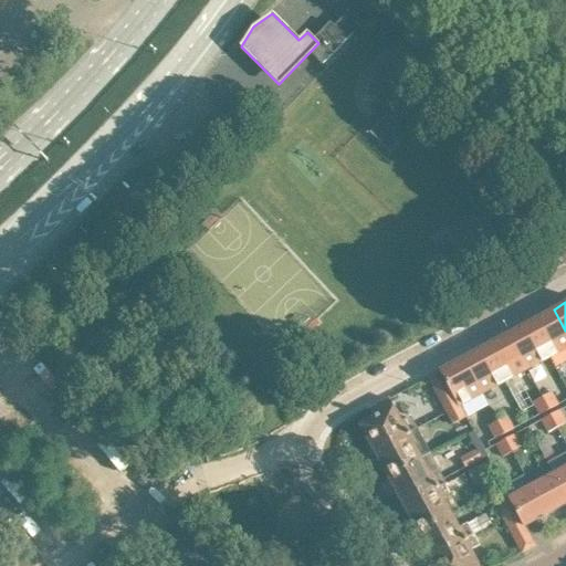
[(565,348),(565,331),(554,310),(531,322),(551,357),(565,348)]
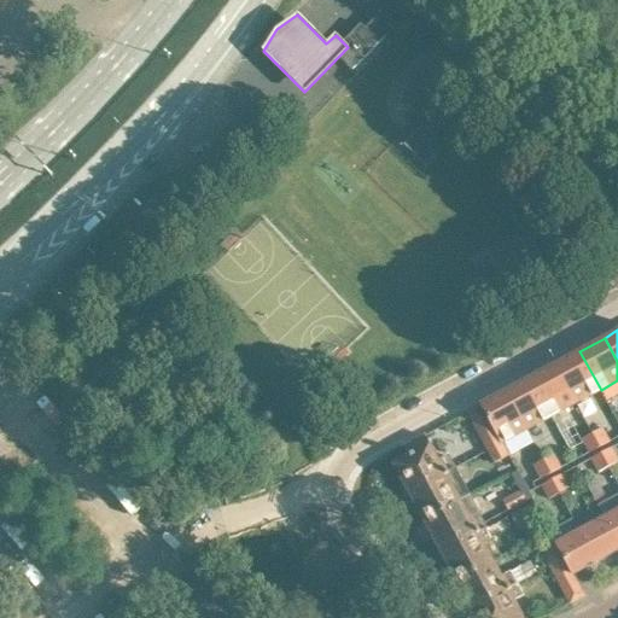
[(601,390),(579,351),(555,365),(576,403),(601,390)]
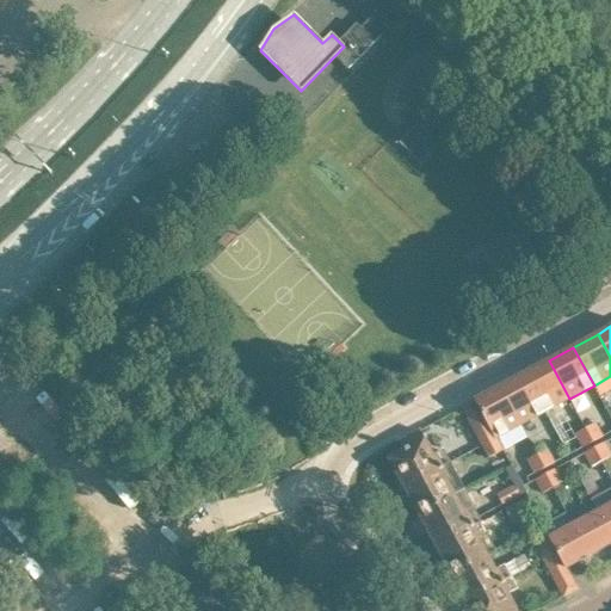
[(569,399),(549,360),(524,374),(544,412),(569,399)]
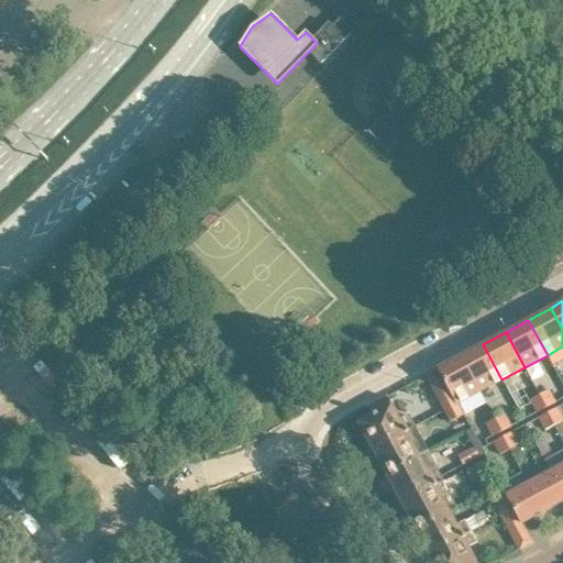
[(501,379),(483,344),(460,356),(478,393),(501,379)]
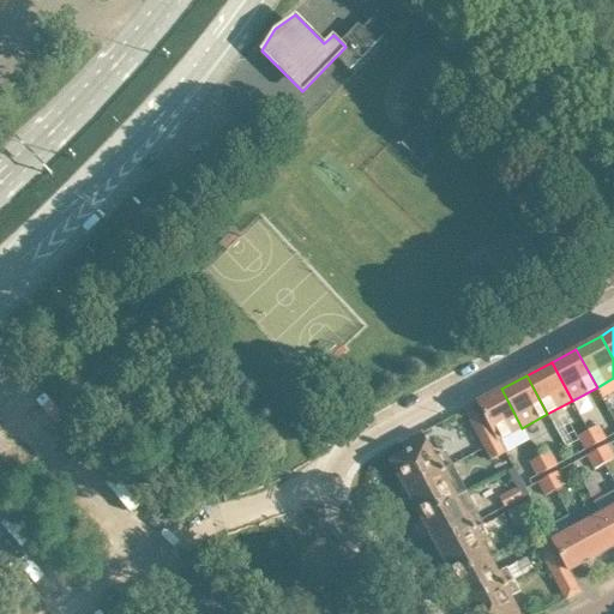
[(522,428),(501,389),(477,402),(497,438),(499,440),(522,428)]
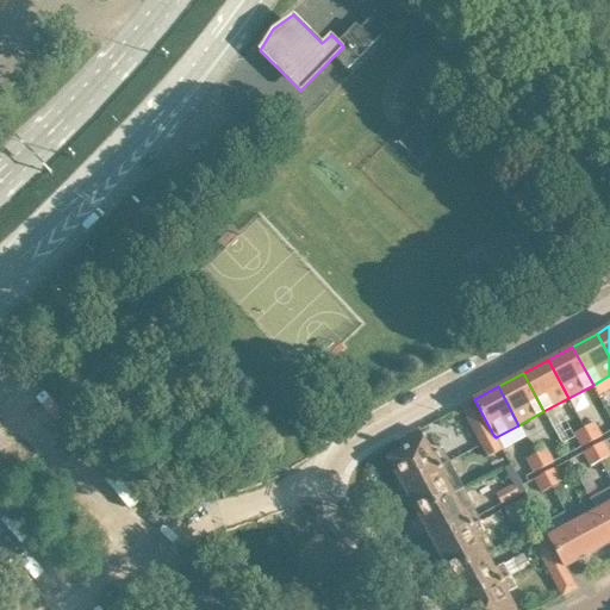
[(474,399),(460,408),(462,410),(483,448),(491,444),(487,439),(493,435),(474,399)]
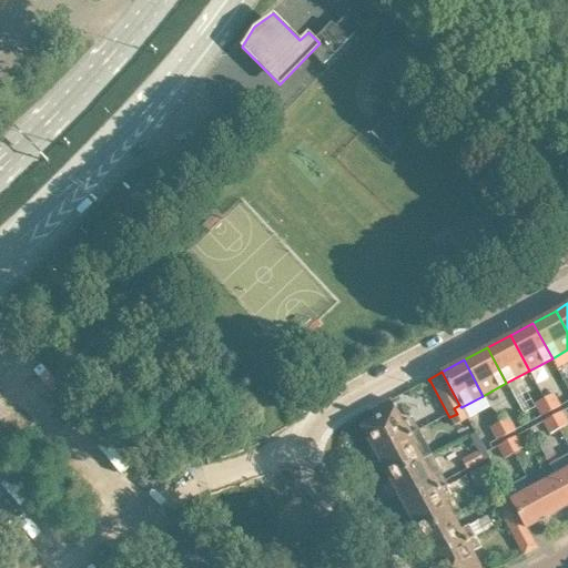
[(553,375),(536,383),(543,396),(559,388),(553,375)]
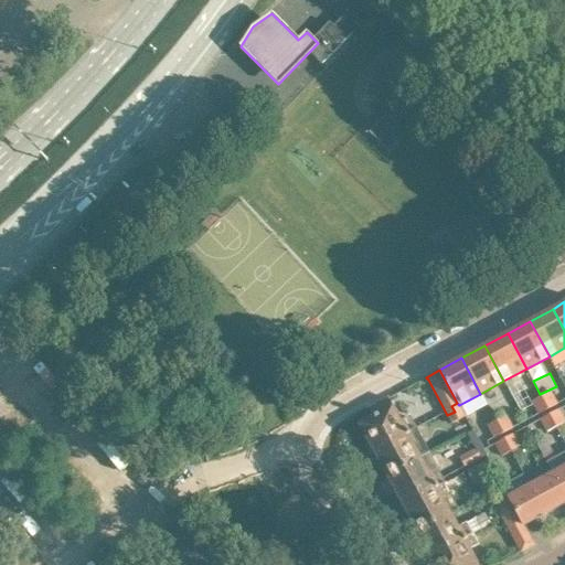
[(541,396),(547,408),(557,403),(551,391),(541,396)]
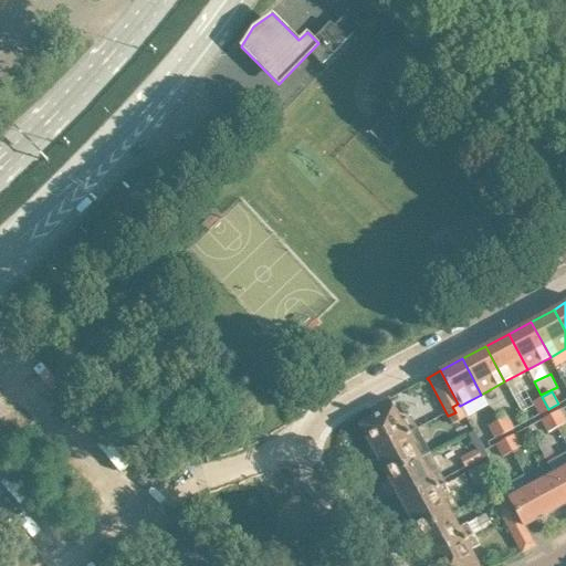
[(533,401),(540,415),(548,409),(542,397),(533,401)]
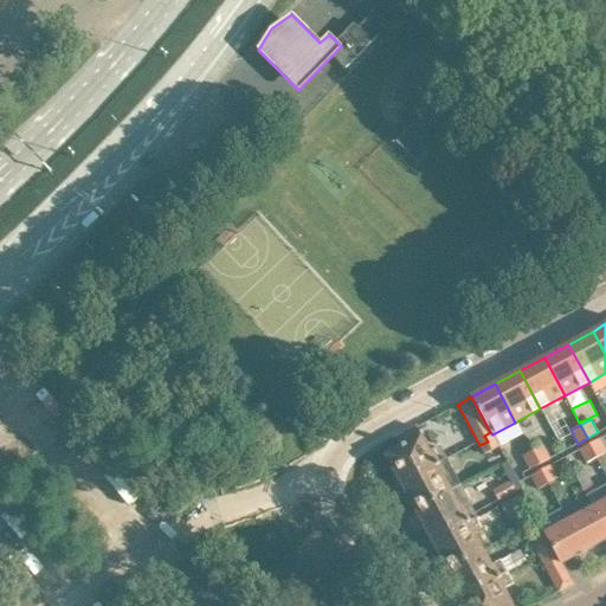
[(385,456),(400,483),(445,459),(438,447),(430,452),(416,426),(394,438),(398,445),(399,447),(385,456)]
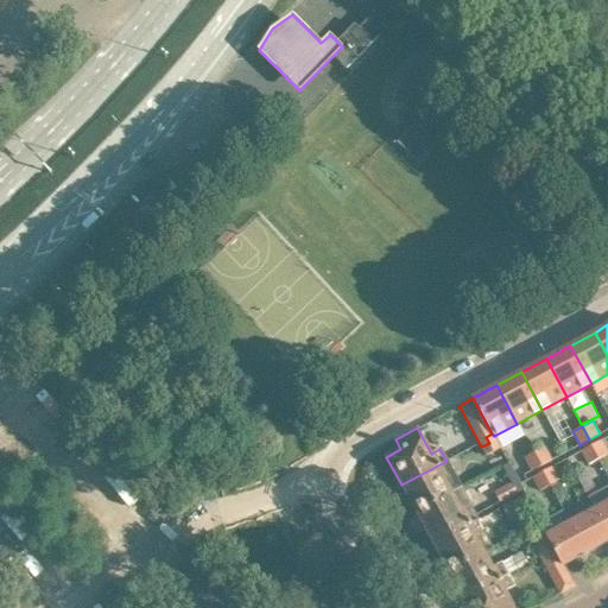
[(489,443),(481,447),(486,456),(500,449),(494,436),(492,434),(486,437),(489,443)]
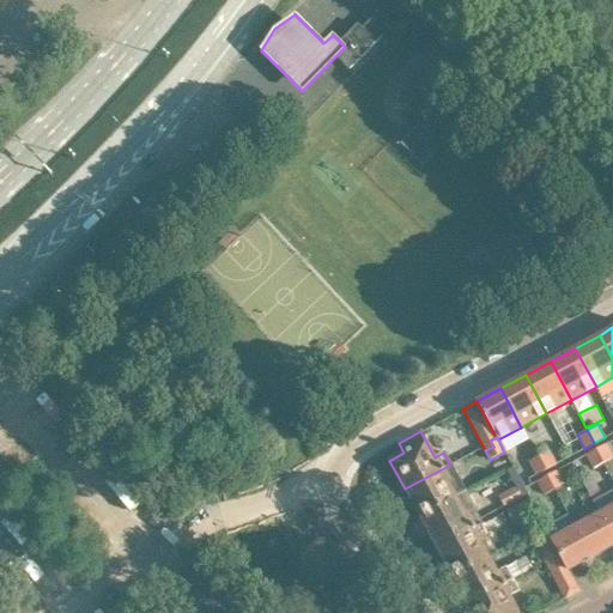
[(612,455),(607,444),(594,450),(601,463),(612,457),(612,455)]
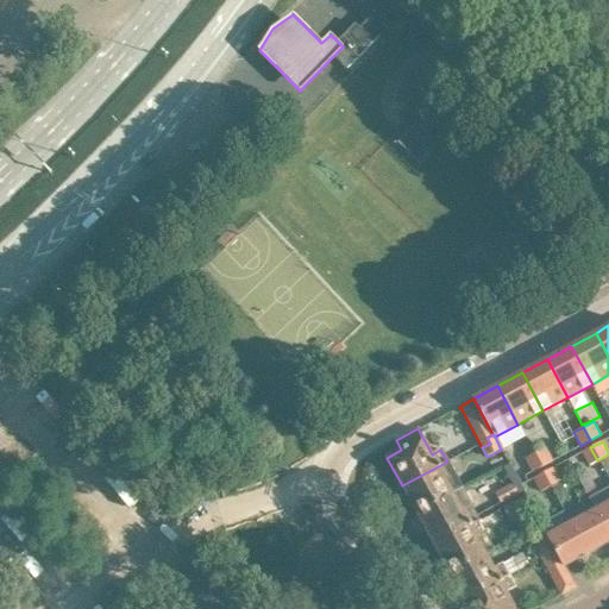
[(545,447),(534,453),(541,468),(553,460),(545,447)]
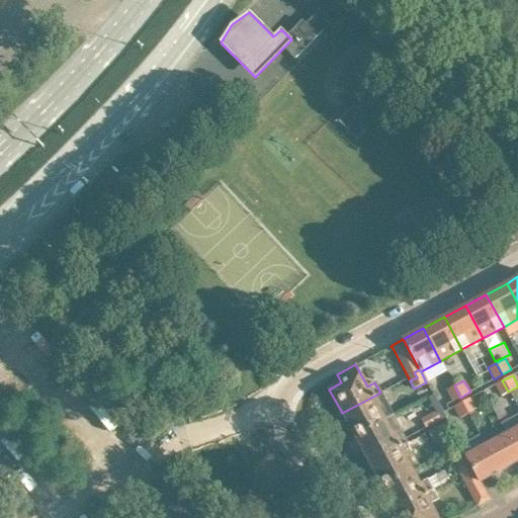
[(501,396),(508,392),(502,380),(495,384),(501,396)]
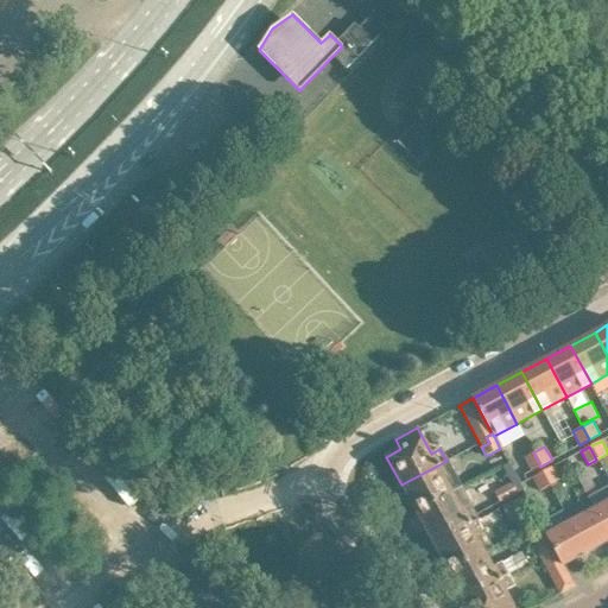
[(524,457),(532,472),(540,467),(533,453),(524,457)]
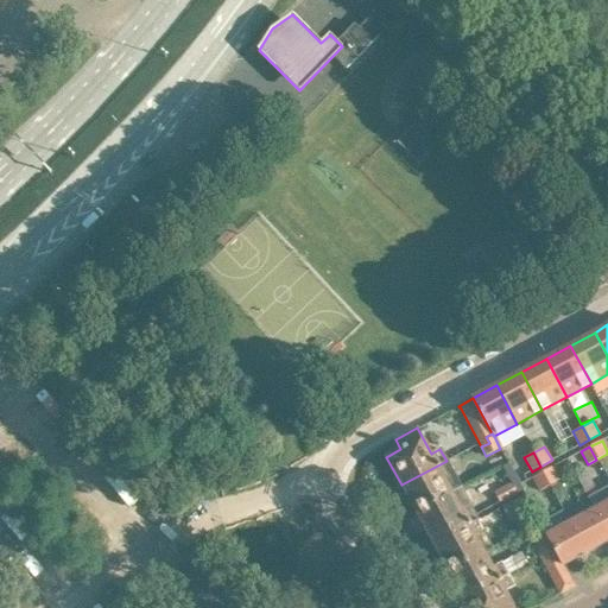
[(453,473),(447,461),(401,485),(416,512),(453,493),(443,477),(453,473)]
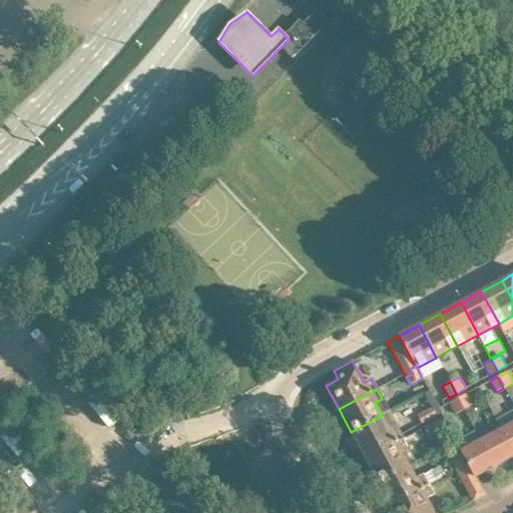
[(473,405),(467,394),(457,399),(463,410),(473,405)]
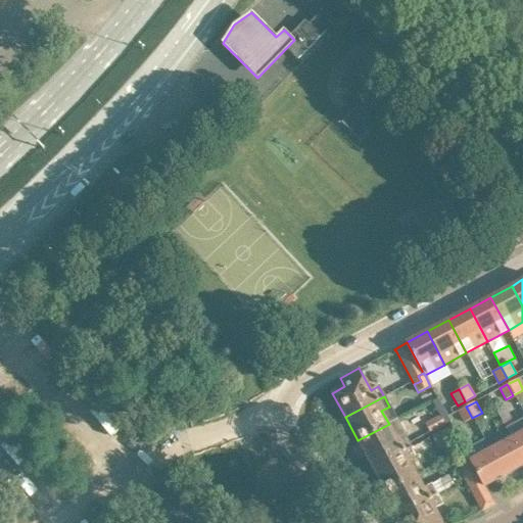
[(464,422),(472,418),(466,407),(458,411),(464,422)]
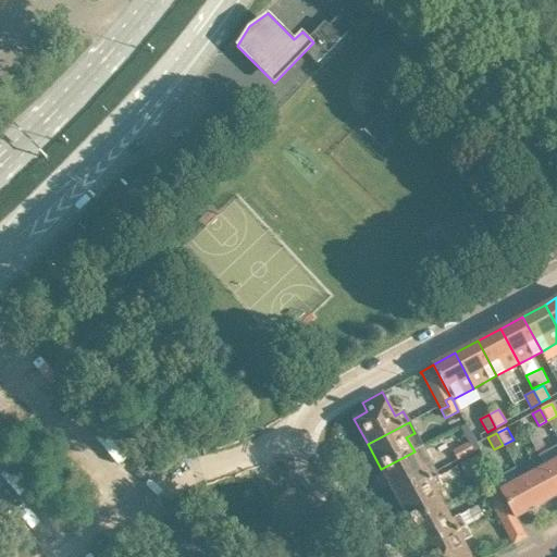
[(474,452),(469,443),(453,452),(458,460),(474,452)]
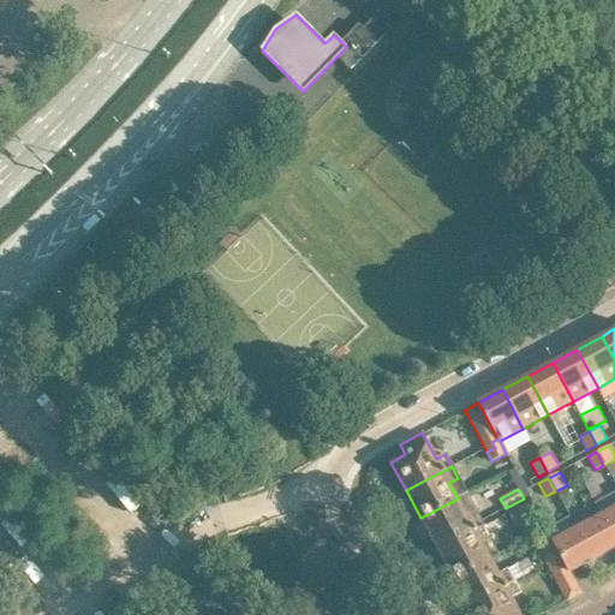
[(599,515),(614,543),(614,493),(593,505),(599,515)]
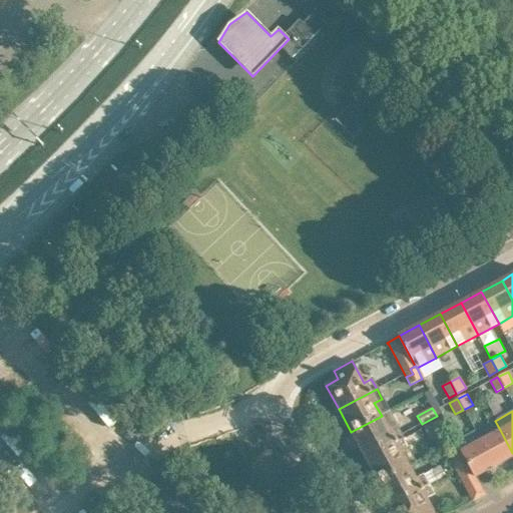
[(382,416),(351,432),(359,447),(359,449),(363,456),(379,448),(380,451),(396,443),(394,439),(402,435),(396,425),(389,429),(382,416)]
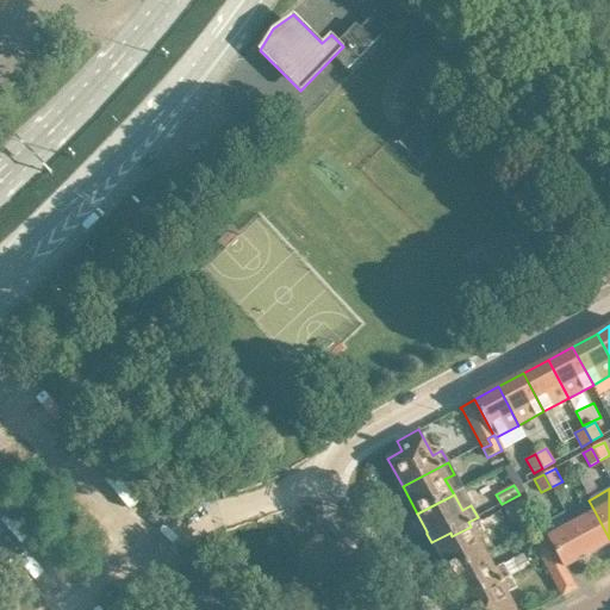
[(521,499),(504,509),(509,518),(516,515),(527,509),(521,499)]
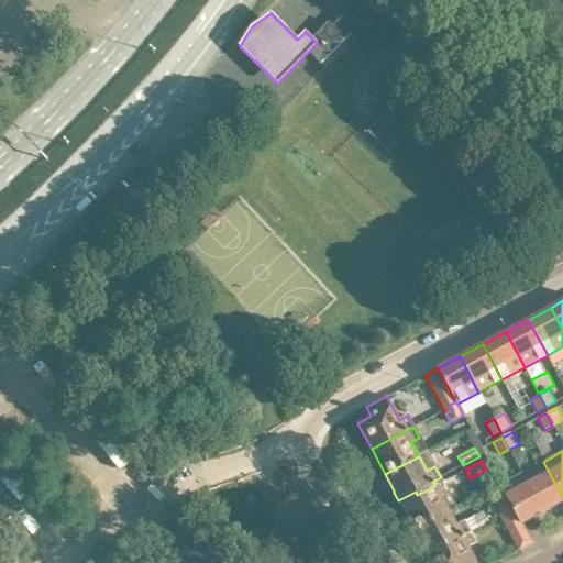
[(527,484),(542,512),(562,501),(562,497),(549,472),(527,484)]
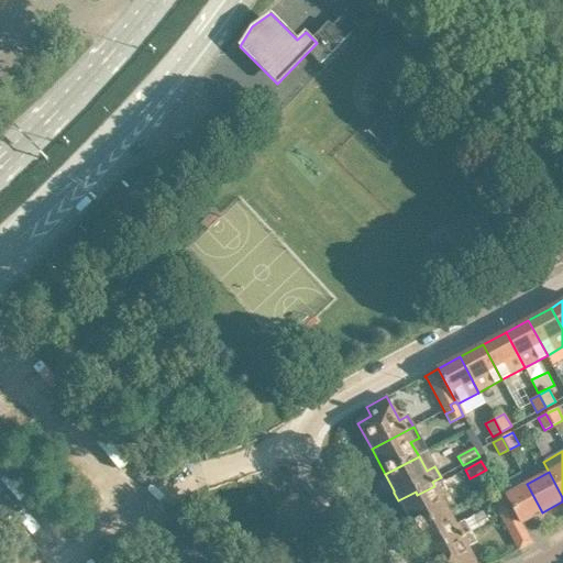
[(500,485),(507,497),(515,510),(521,523),(542,512),(527,484),(521,474),(500,485)]
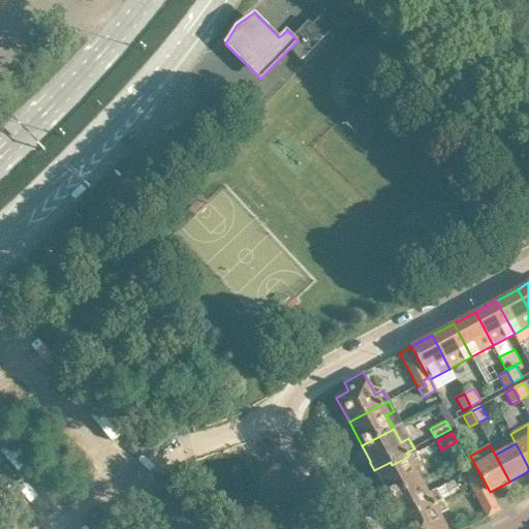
[(375,471),(376,473),(380,480),(381,483),(390,497),(429,476),(421,463),(422,462),(415,452),(408,457),(392,465),(391,462),(374,470),(375,471)]
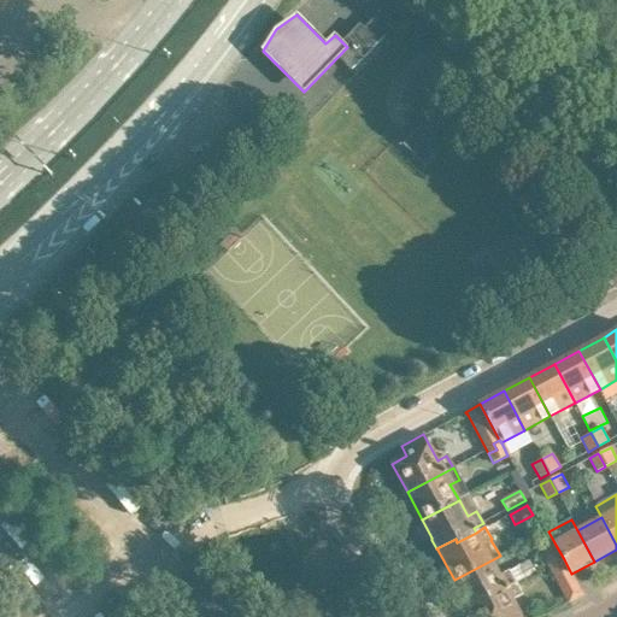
[(541,552),(546,562),(554,557),(557,563),(564,559),(556,545),(541,552)]
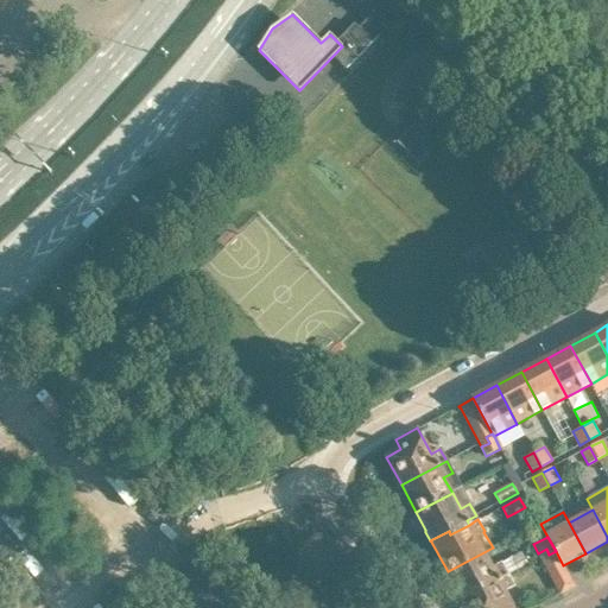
[(448,571),(462,599),(507,575),(501,563),(493,568),(485,552),(493,548),(448,571)]
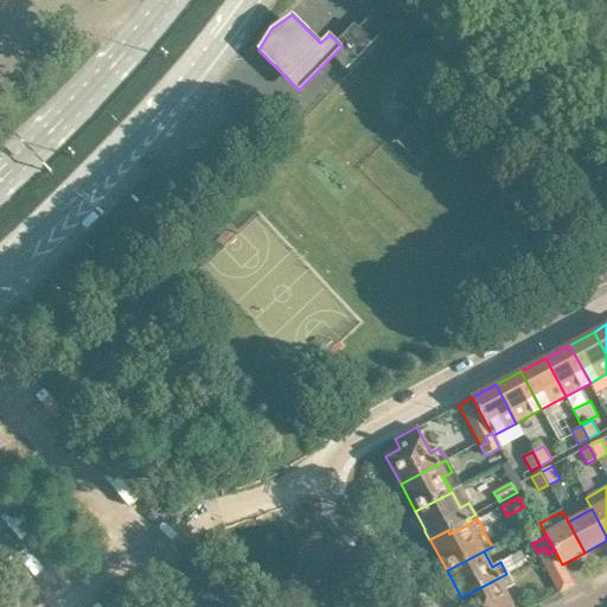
[(537,553),(560,594),(561,593),(574,586),(562,564),(555,550),(548,554),(545,548),(537,553)]
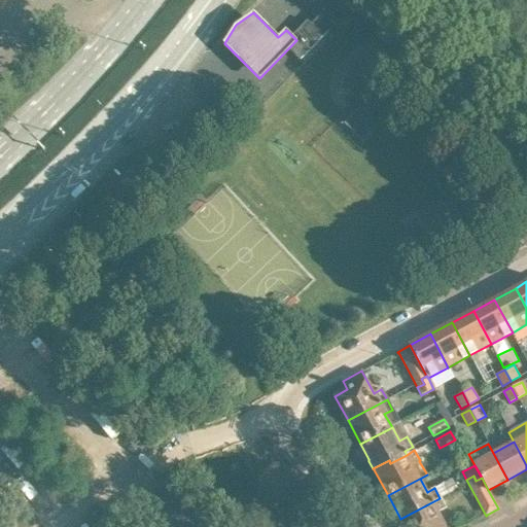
[(446,507),(440,498),(400,519),(405,526),(445,526),(437,512),(446,507)]
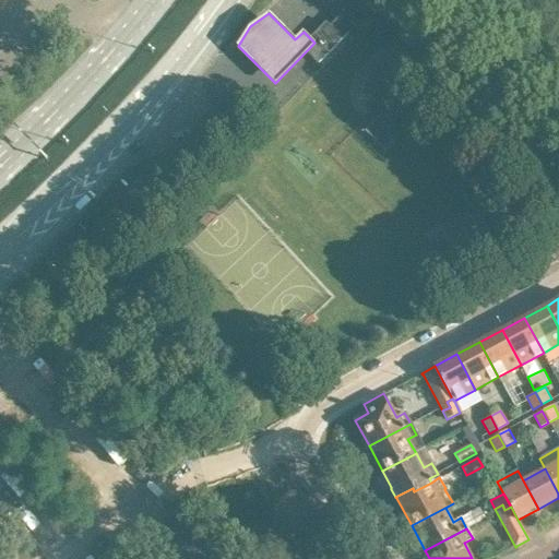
[(0,554),(4,558),(11,558),(14,557),(7,548),(0,554)]
